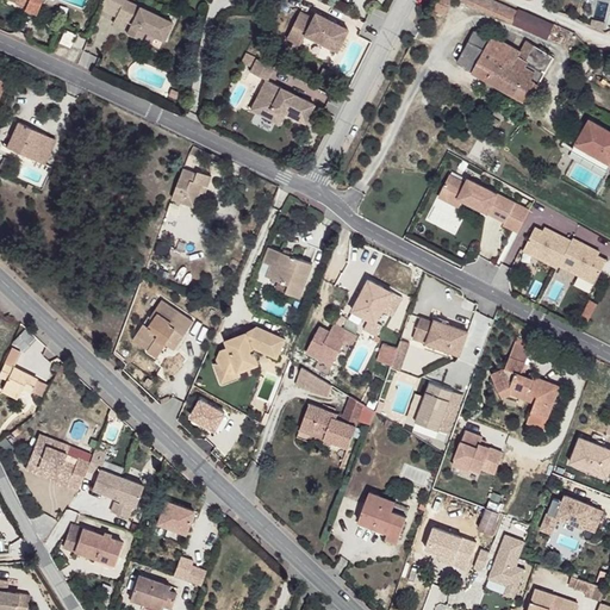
[(17,0),(29,6),(26,11),(37,14),(43,0),(17,0)]
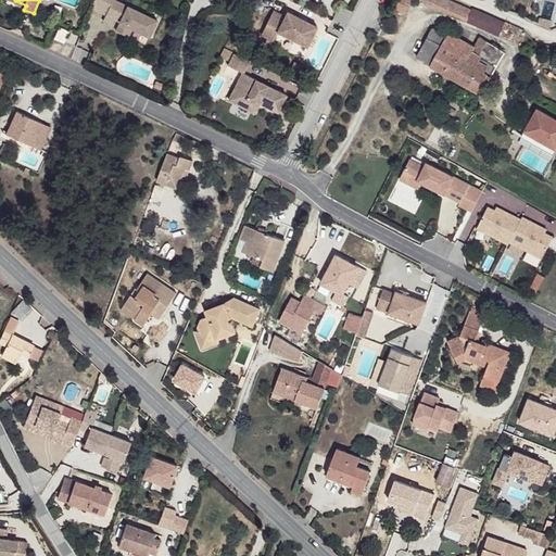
[(95,0),(95,2),(112,10),(115,0),(95,0)]
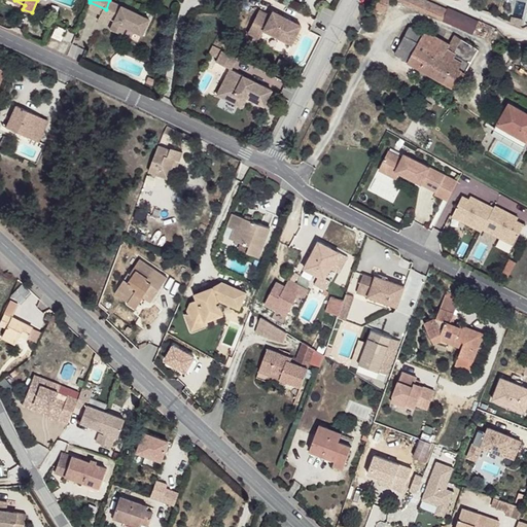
[(152,19),(111,0),(109,0),(103,14),(111,19),(115,10),(121,13),(116,21),(113,29),(126,35),(129,29),(144,35),(152,19)]
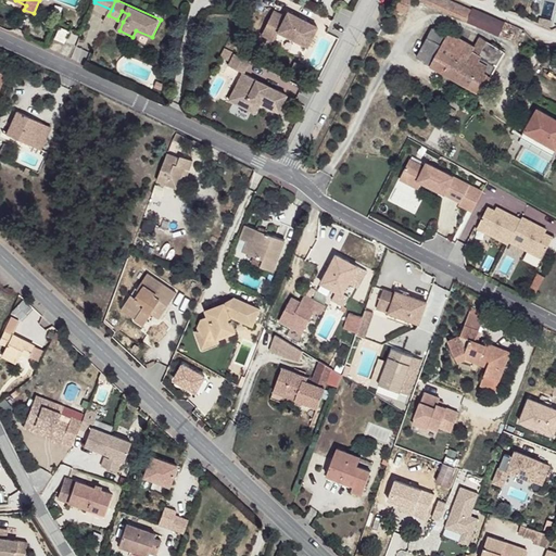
[(425,0),(469,19),(472,10),(449,0),(400,0),(395,9),(406,14),(412,0),(425,0)]
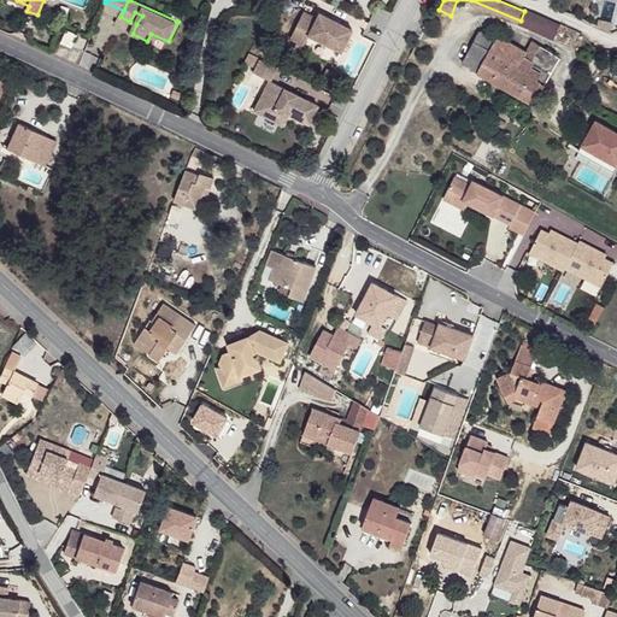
[(353,27),(319,9),(316,17),(304,10),(295,25),(309,33),(342,48),(353,27)]
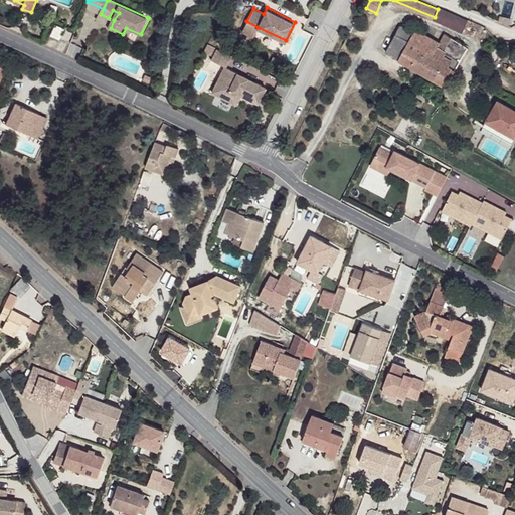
[(468,20),(439,8),(438,9),(435,17),(433,22),(462,34),(468,20)]
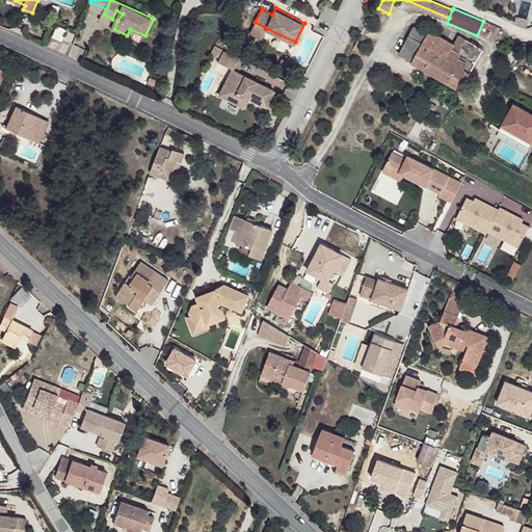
[(112,19),(117,21),(123,14),(116,10),(112,19)]
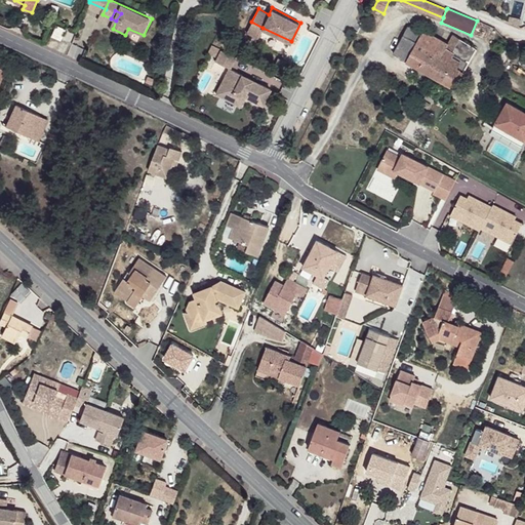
[(258,37),(263,28),(251,22),(247,31),(258,37)]
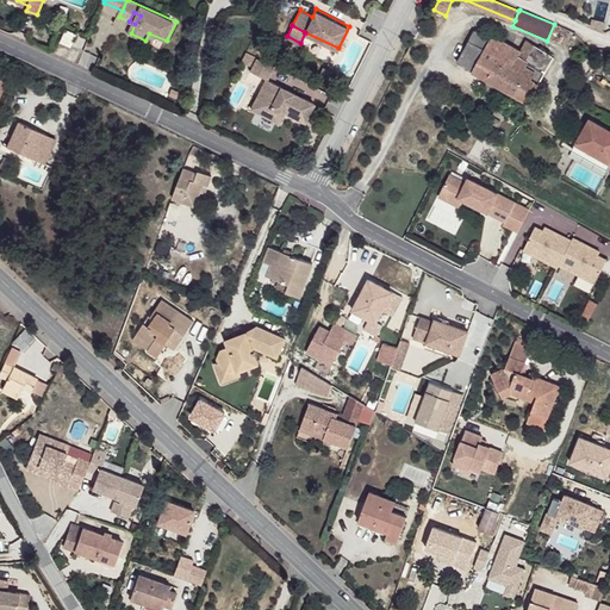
[(78,35),(67,30),(62,42),(72,47),(78,35)]
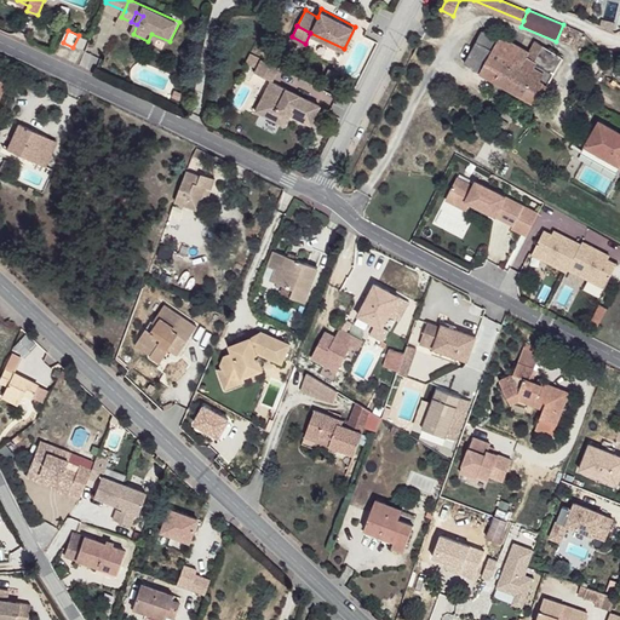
[(492,52),(499,40),(483,33),(465,63),(510,89),(518,70),(507,64),(507,62),(492,52)]
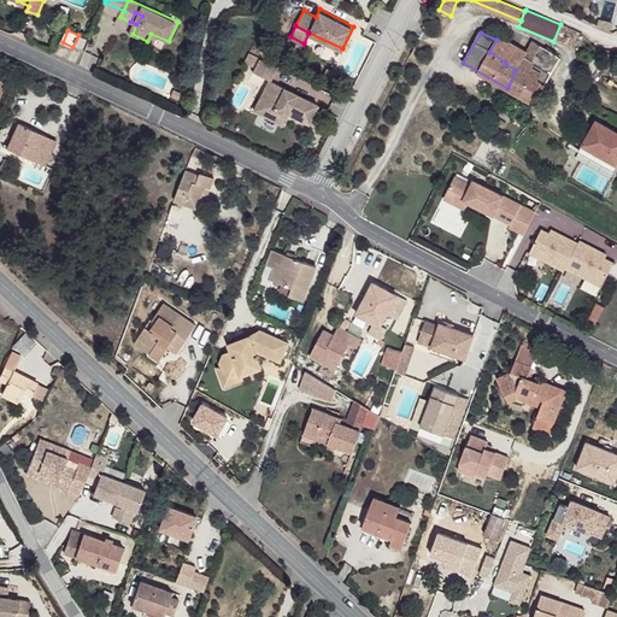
[(528,52),(499,36),(497,40),(489,52),(505,62),(505,64),(516,70),(507,88),(532,103),(538,93),(542,84),(545,86),(562,59),(533,42),(528,52)]
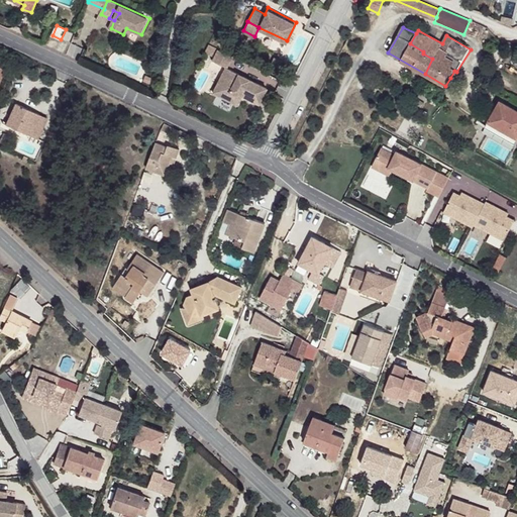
[(218,49),(213,60),(227,67),(233,57),(218,49)]
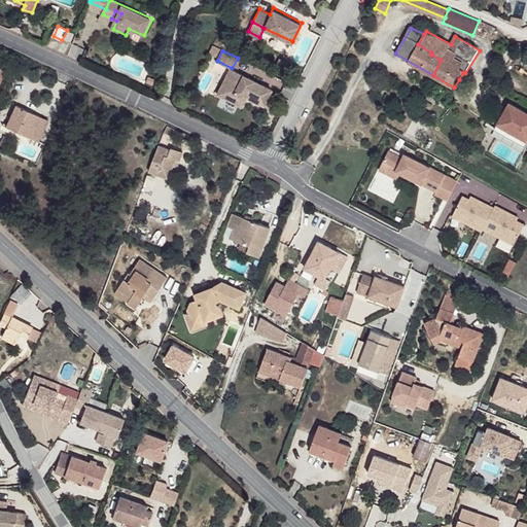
[(274,90),(232,68),(217,94),(232,101),(235,94),(246,99),(247,96),(258,101),(260,98),(268,102),(274,90)]
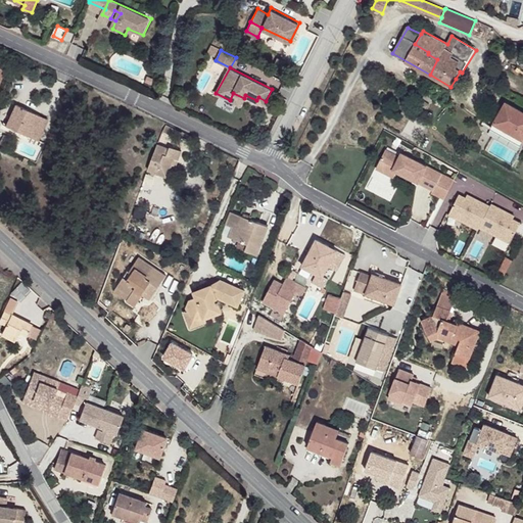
[(241,105),(244,98),(233,93),(230,100),(241,105)]
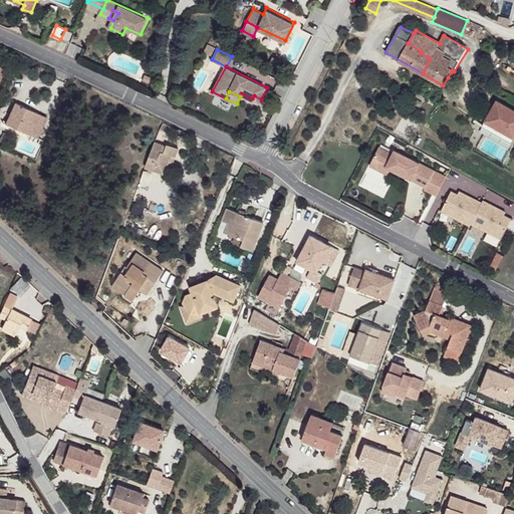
[(259,103),(261,99),(254,95),(252,98),(259,103)]
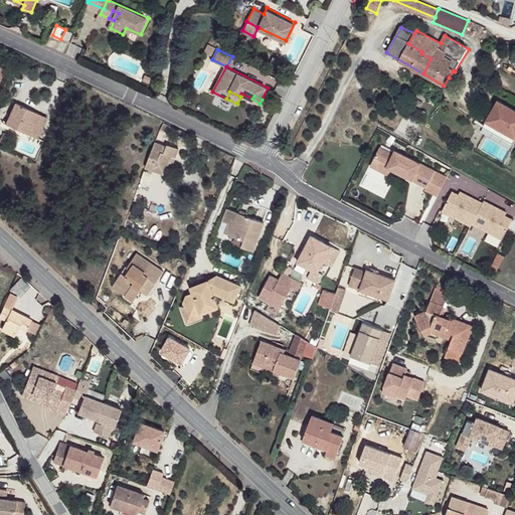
[(486,123),(514,139),(514,110),(499,101),(486,123)]
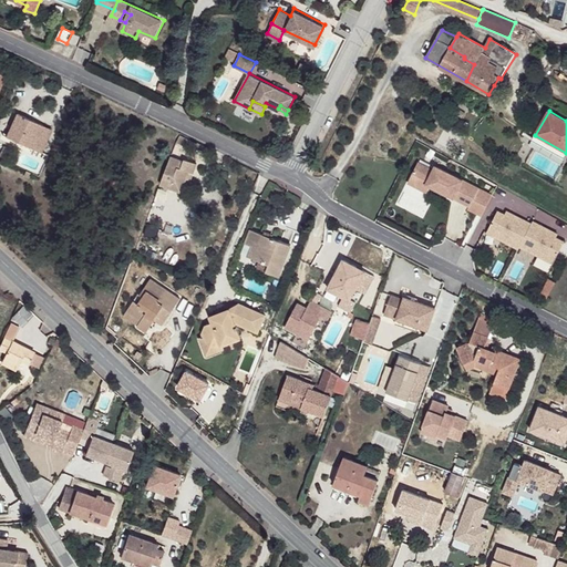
[(53,130),(19,114),(9,136),(42,153),(53,130)]
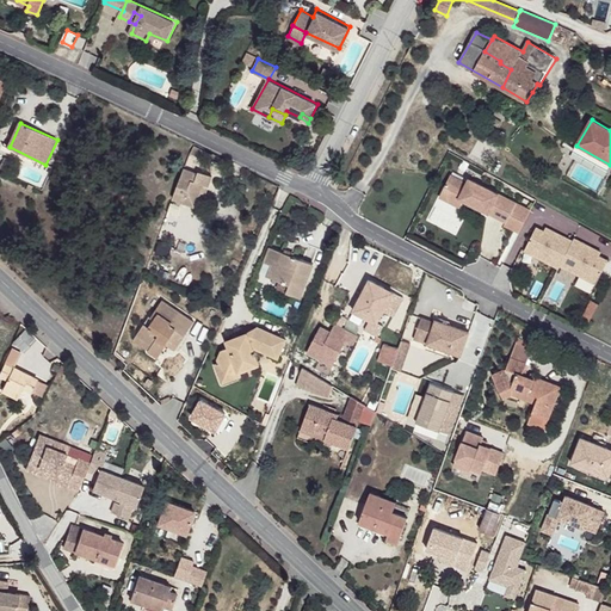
[(214,154),(195,144),(192,150),(211,160),(214,154)]
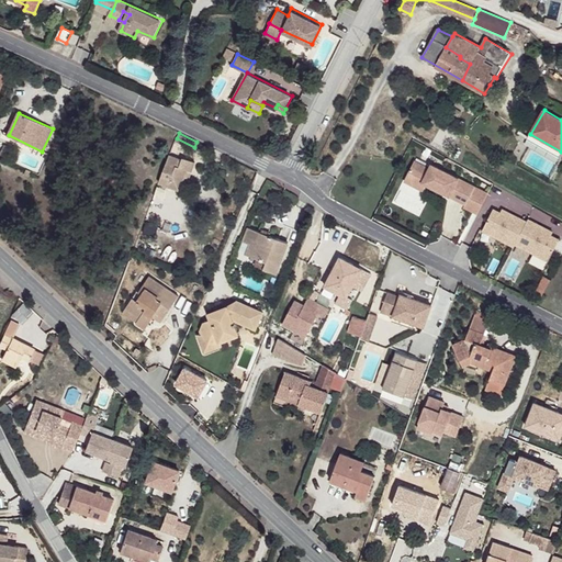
[(559,157),(561,152),(530,134),(527,139),(559,157)]
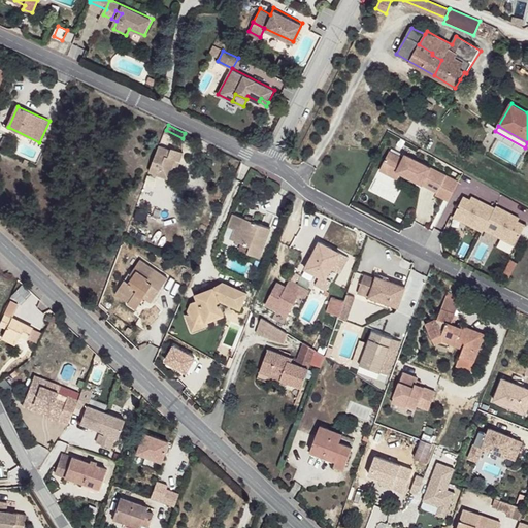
[(171,151),(160,146),(151,171),(161,175),(162,172),(170,175),(176,160),(169,157),(171,151)]
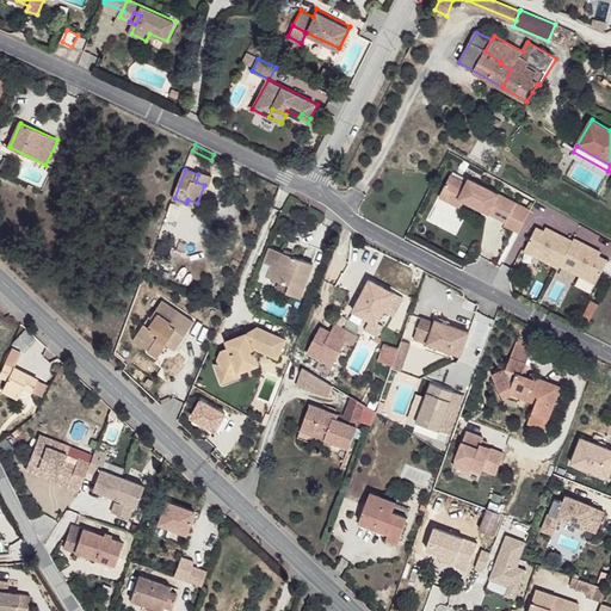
[(451,173),(442,192),(458,201),(460,197),(464,199),(505,221),(520,229),(530,210),(469,178),(467,181),(451,173)]
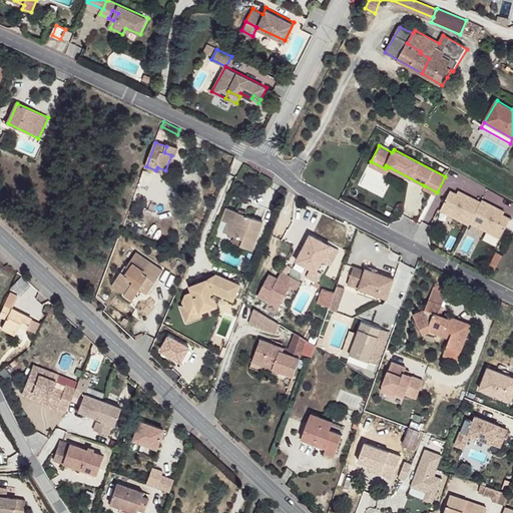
[(385,168),(371,161),(369,164),(386,173),(390,167),(386,165),(385,168)]
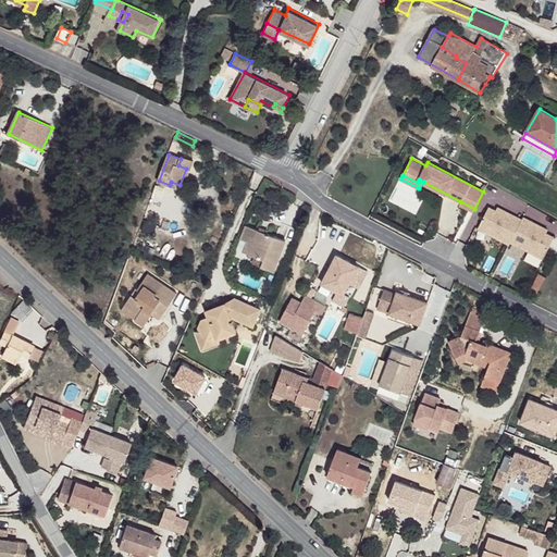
[(473,211),(474,209),(460,201),(459,203),(473,211)]
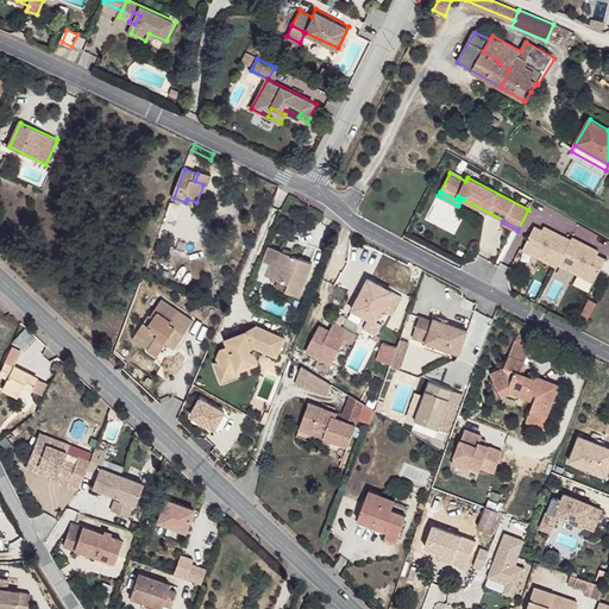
[(559,264),(571,240),(551,230),(548,233),(542,231),(534,226),(522,249),(558,268),(559,264)]
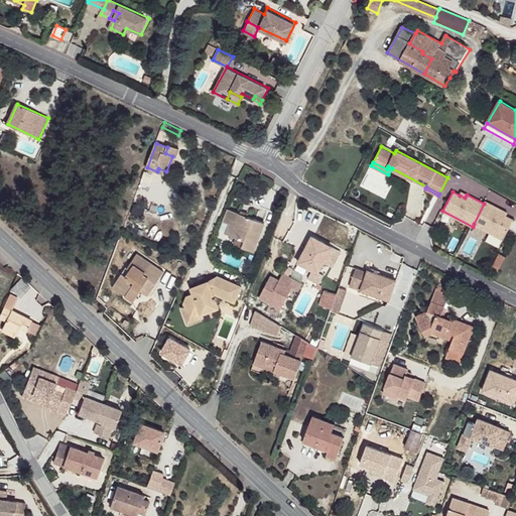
[(504,211),(486,202),(474,224),(504,240),(514,221),(507,217),(502,214),(504,211)]
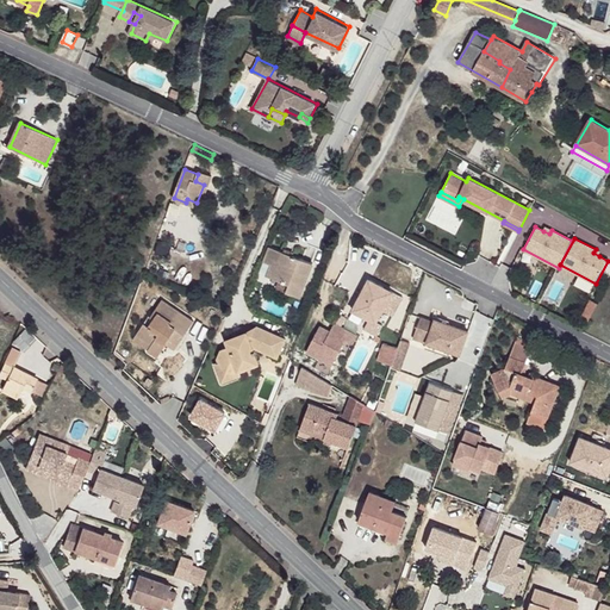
[(311,266),(271,248),(263,263),(272,268),(269,277),(279,281),(288,285),(286,294),(298,299),(311,266)]
